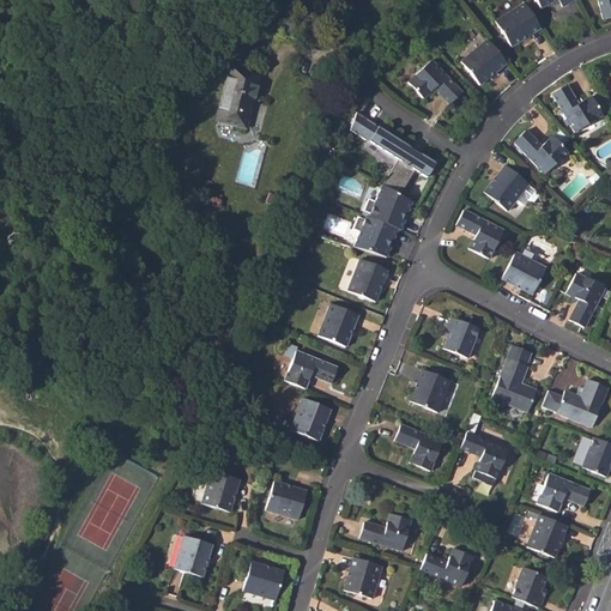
[(600,0),(605,18),(610,17),(610,0),(600,0)]
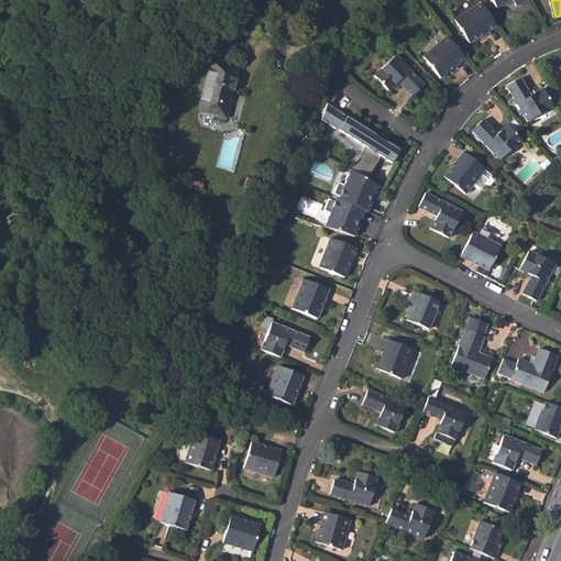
[(457,18),(471,41),(498,24),(483,1),(457,18)]
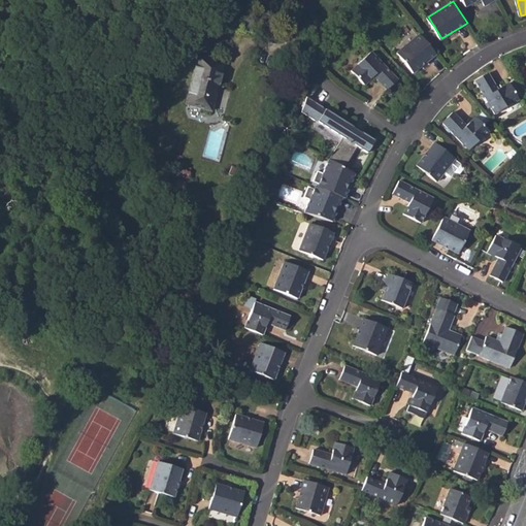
[(398,52),(415,71),(437,53),(421,33),(398,52)]
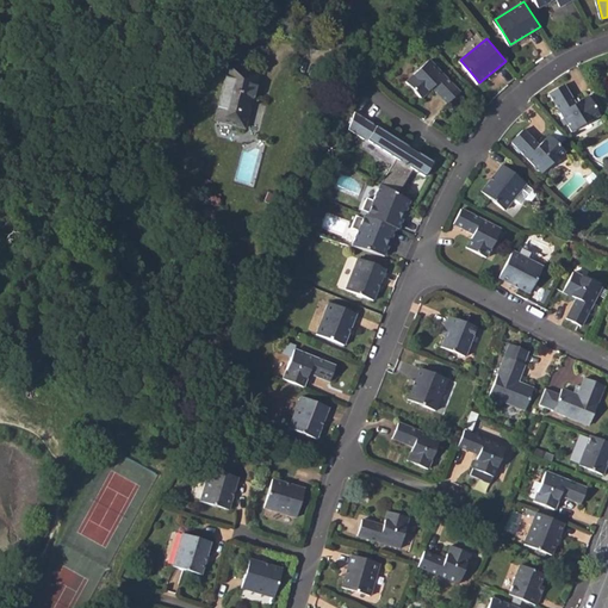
[(408,80),(423,95),(434,86),(457,109),(469,98),(432,57),(408,80)]
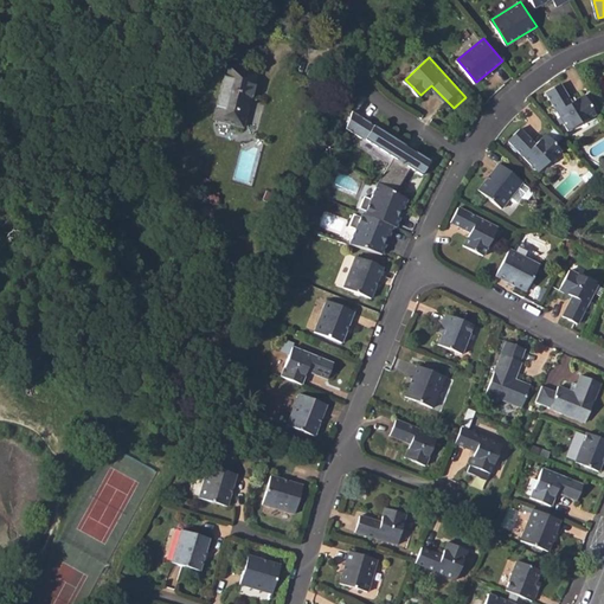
[(216,117),(245,126),(259,70),(230,63),(216,117)]
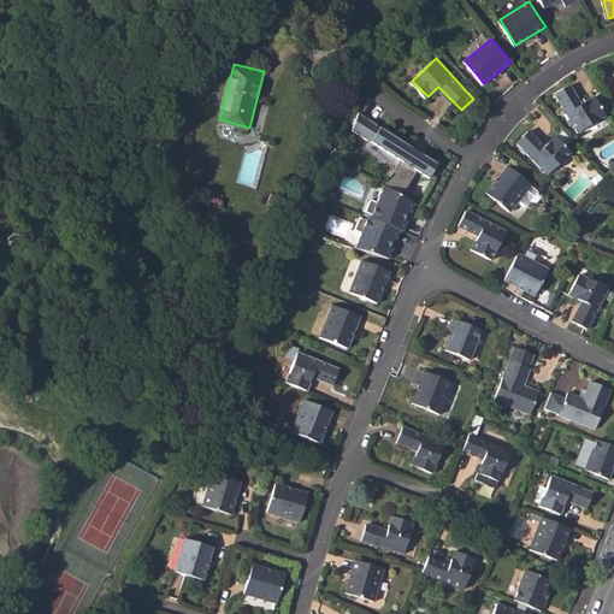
[(596,95),(583,104),(570,84),(556,93),(579,131),(607,114),(606,112),(610,108),(603,96),(598,100),(596,95)]
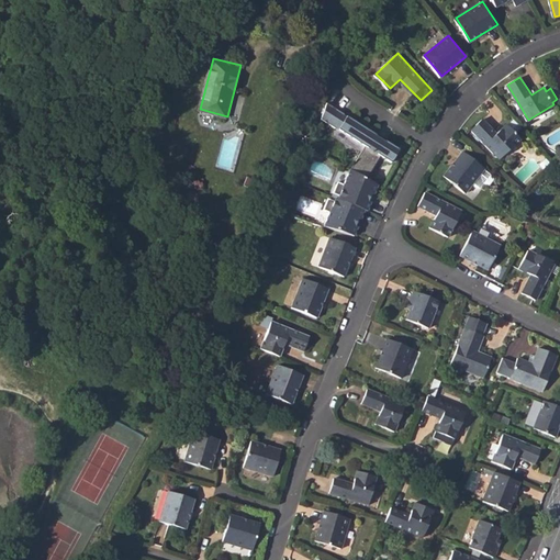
[(353,168),(368,177),(383,154),(393,160),(402,147),(329,101),(323,116),(368,144),(353,168)]
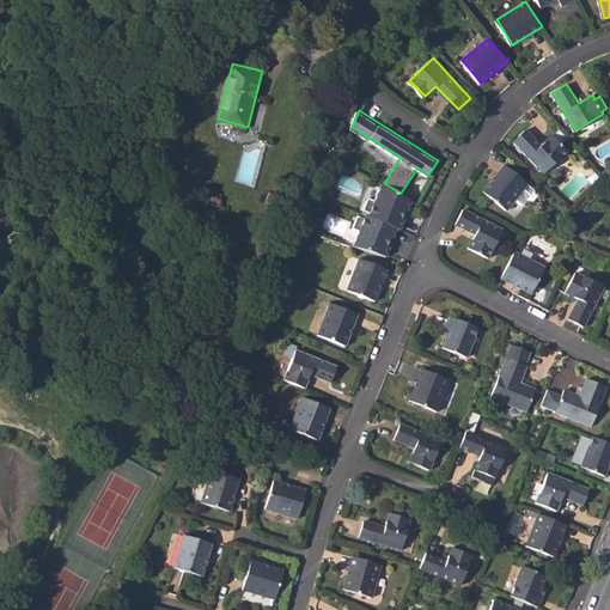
[(514,140),(546,171),(569,150),(554,134),(542,144),(526,128),(514,140)]
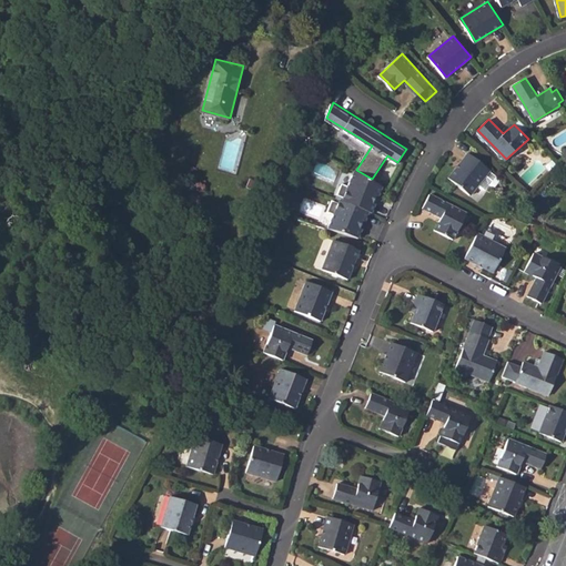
[(492,169),(470,151),(450,177),(472,194),(479,184),(484,189),(487,189),(491,183),(493,185),(496,185),(499,180),(499,178),(491,170),(492,169)]
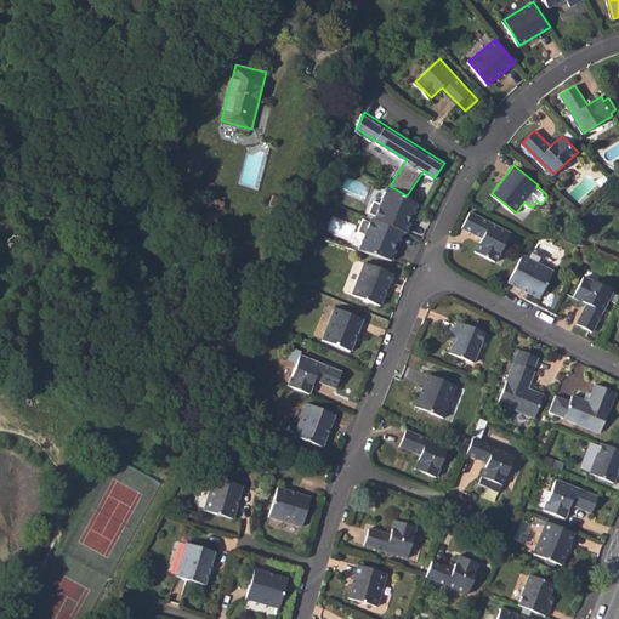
[(420,203),(390,186),(382,203),(375,199),(370,211),(378,215),(376,219),(405,230),(408,231),(412,222),(409,221),(413,211),(416,213),(420,203)]
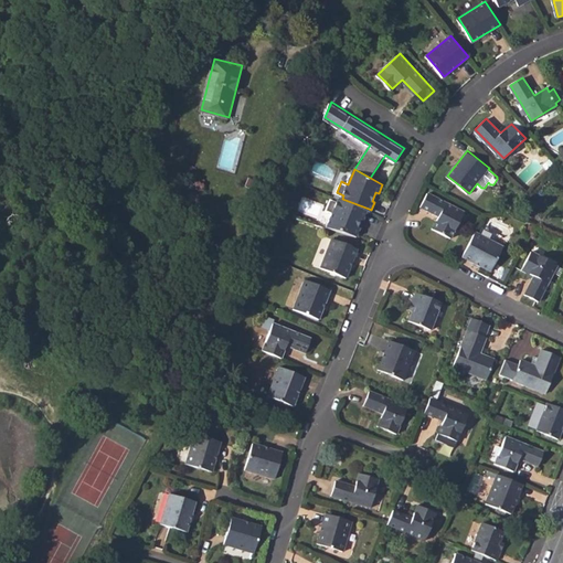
[(434,227),(452,236),(466,210),(428,191),(422,205),(441,214),(434,227)]
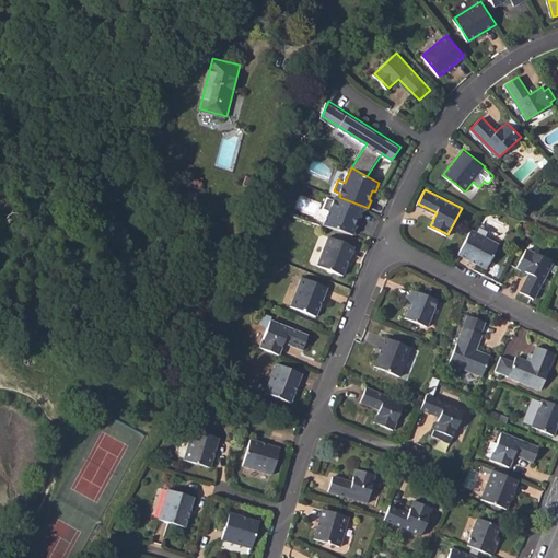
[(330,210),(324,224),(355,234),(359,224),(356,223),(359,216),(361,217),(365,207),(339,197),(336,196),(335,198),(328,196),(324,207),(330,210)]
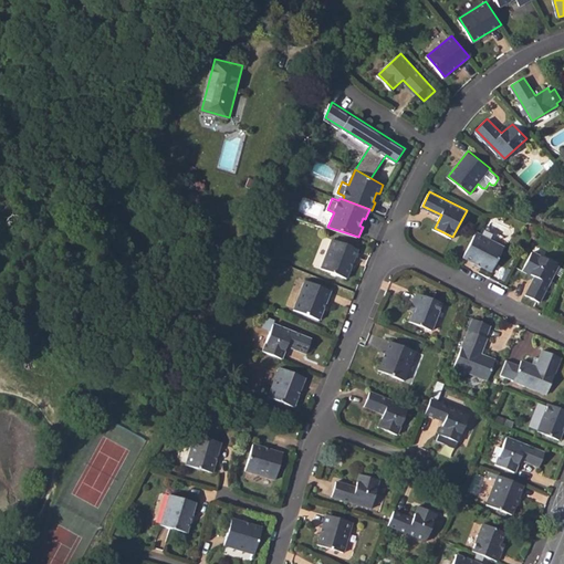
[(505,246),(477,231),(465,256),(493,270),(505,246)]
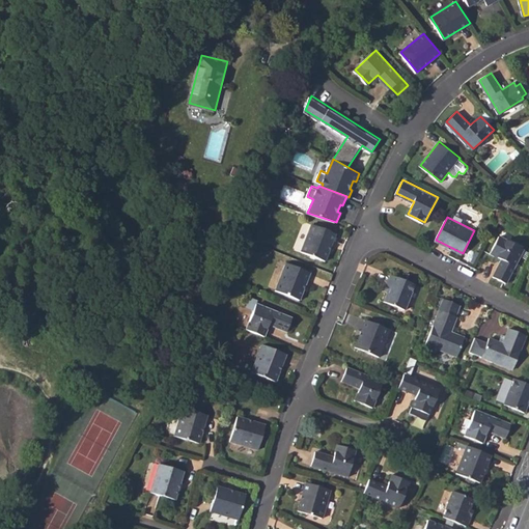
[(302,250),(326,260),(337,232),(313,223),(302,250)]
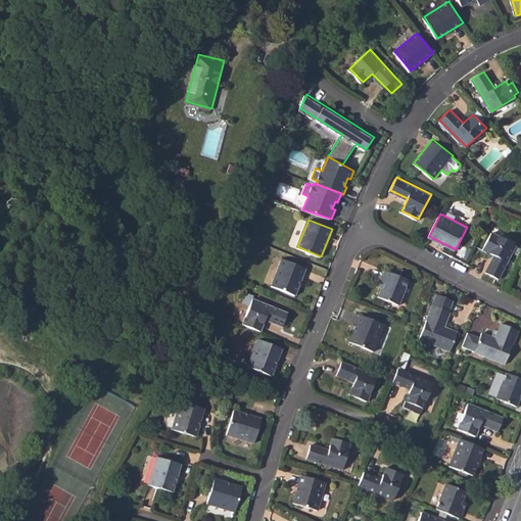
[(517,244),(493,232),(484,249),(495,254),(487,272),(500,278),(517,244)]
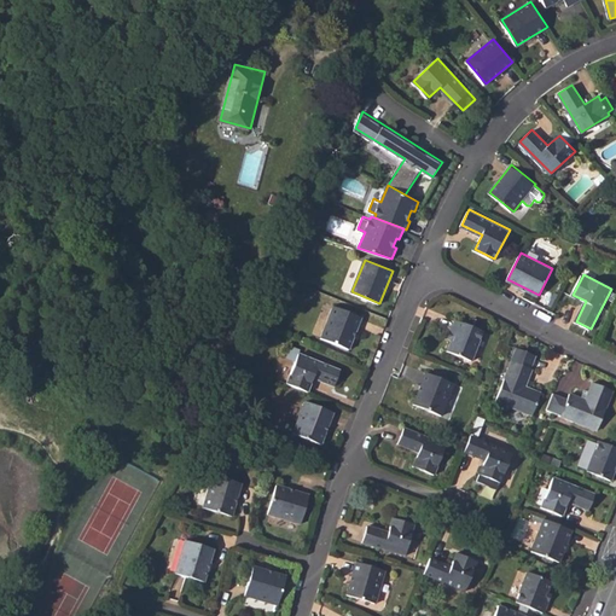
[(323,337),(350,348),(364,315),(335,304),(323,337)]
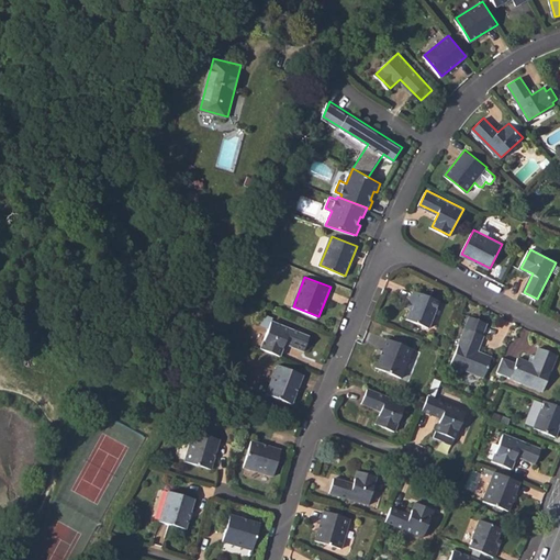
[(409,317),(430,326),(441,299),(416,289),(412,299),(415,301),(413,308),(409,317)]
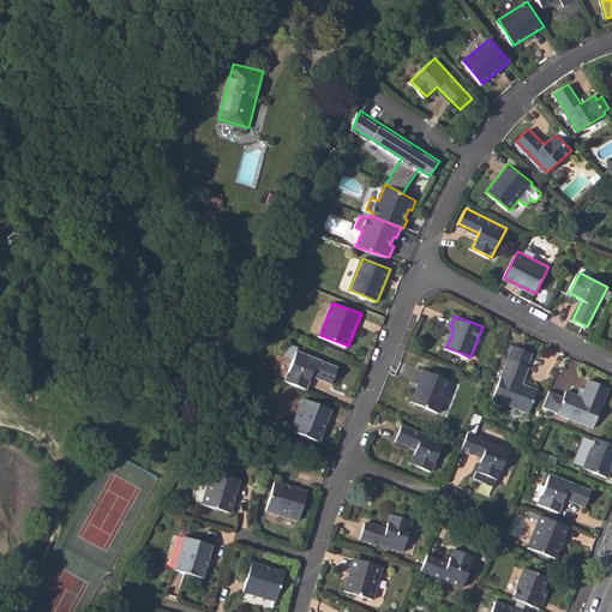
[(493,396),(531,411),(539,389),(522,383),(529,365),(516,359),(521,351),(514,348),(510,357),(493,396)]
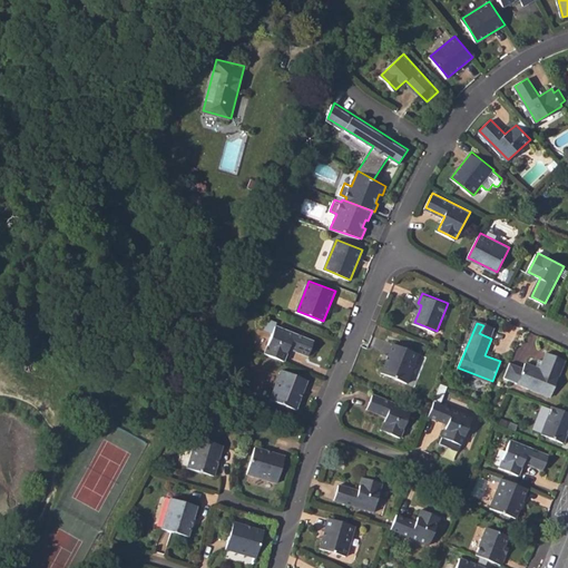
[(265,352),(285,360),(290,346),(309,354),(315,340),(276,324),(265,352)]
